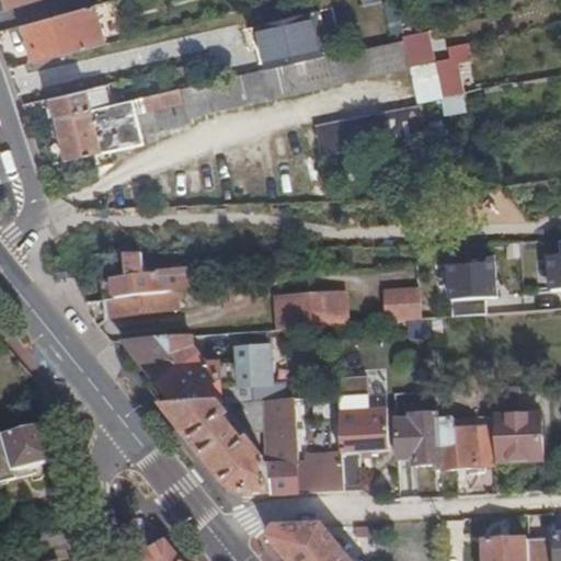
[(396,0),(400,16),(414,13),(411,0),(396,0)]
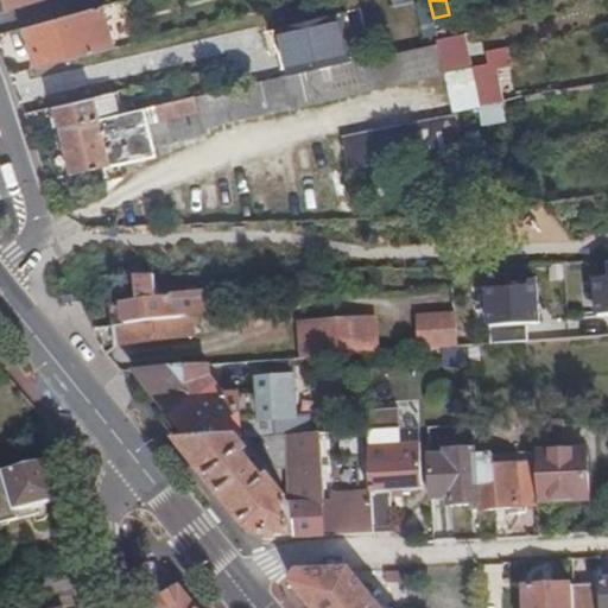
[(102,6),(30,25),(40,67),(114,48),(102,6)]
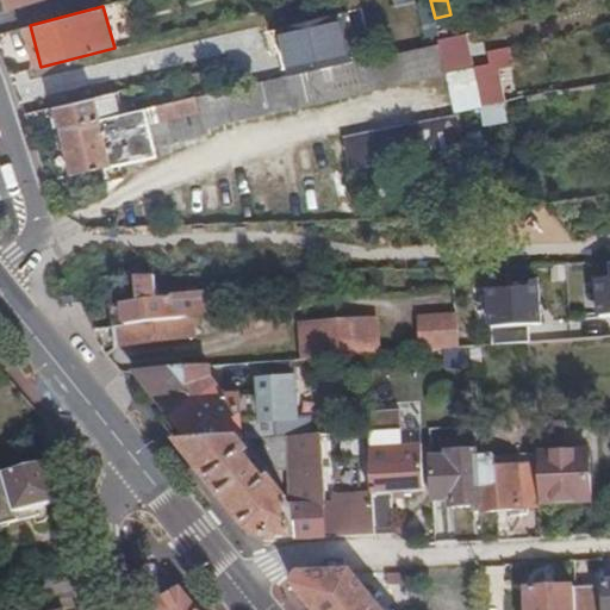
[(337,13),(286,26),(290,45),(287,47),(293,74),(349,62),(337,13)]
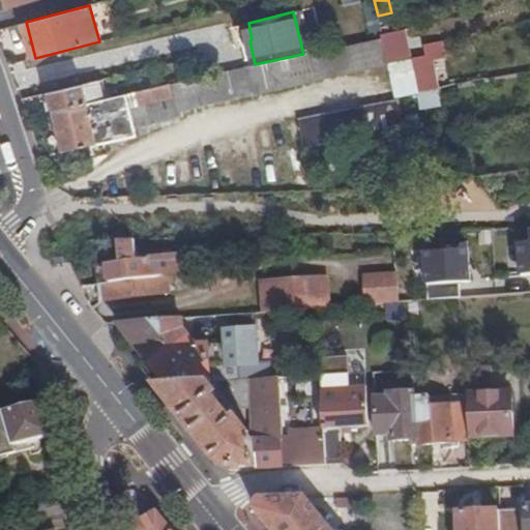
[(26,22),(20,24),(30,60),(35,58),(26,22)]
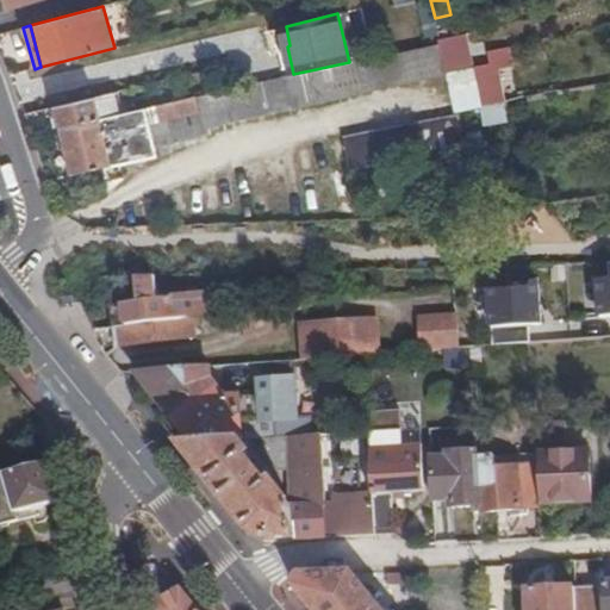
[(441,37),(441,41),(448,70),(470,68),(462,33),(441,37)]
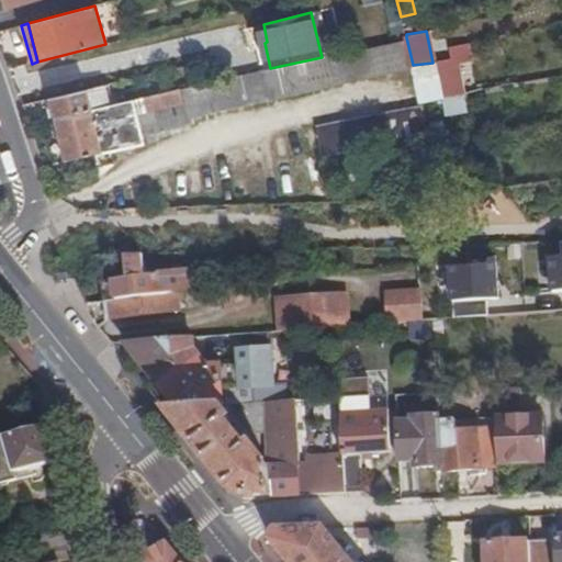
[(322,57),(270,68),(215,81),(107,105),(93,109),(57,117),(68,159),(104,152),(101,141),(105,139),(109,150),(144,142),(142,132),(188,122),(188,116),(261,100),(385,71),(413,65),(406,37),(322,57)]
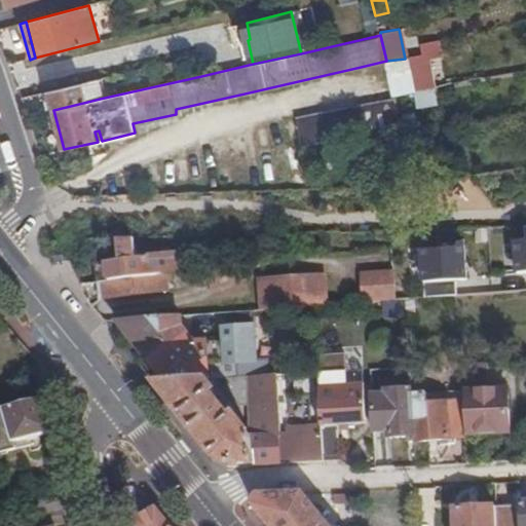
[(409,58),(416,89),(434,86),(428,58),(440,55),(437,40),(420,43),(423,55),(409,58)]
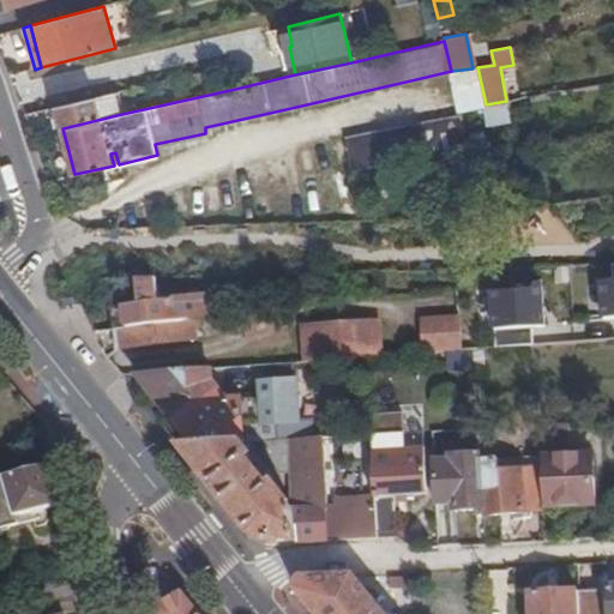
[(473,68),(451,71),(461,108),(462,109),(486,104),(477,67),(473,68)]
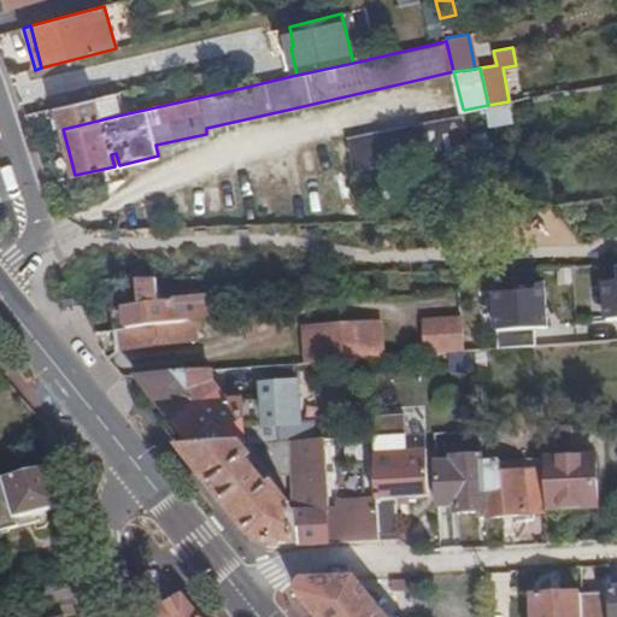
[(453,71),(423,78),(434,121),(465,115),(464,110),(463,109),(453,71)]
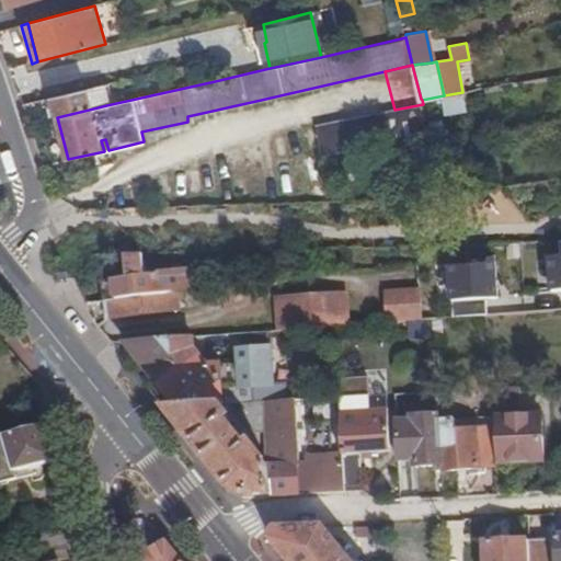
[(101,86),(88,88),(93,109),(106,105),(101,86)]
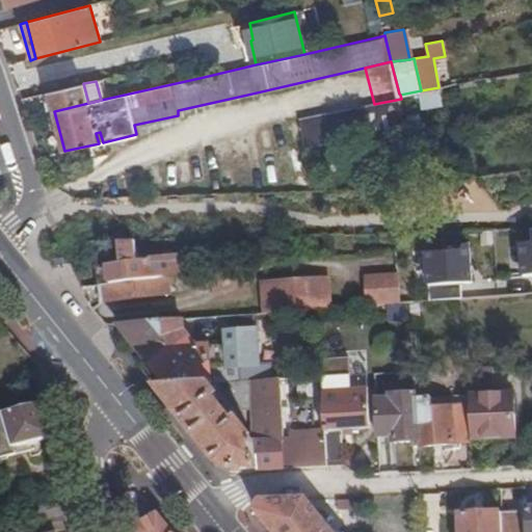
[(83,83),(49,92),(54,111),(88,103),(83,83)]
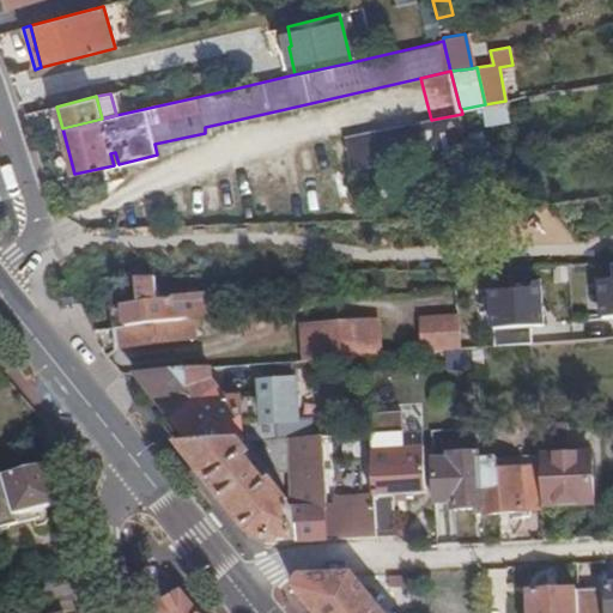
[(357,170),(369,168),(468,147),(462,114),(431,120),(350,137),(357,170)]
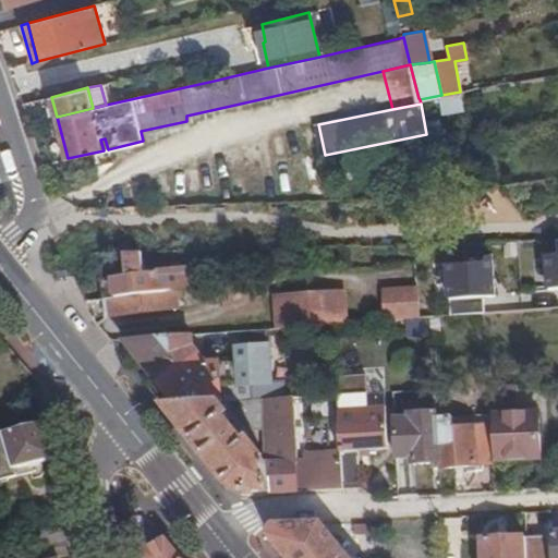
[(315,159),(293,162),(298,196),(319,193),(315,159)]
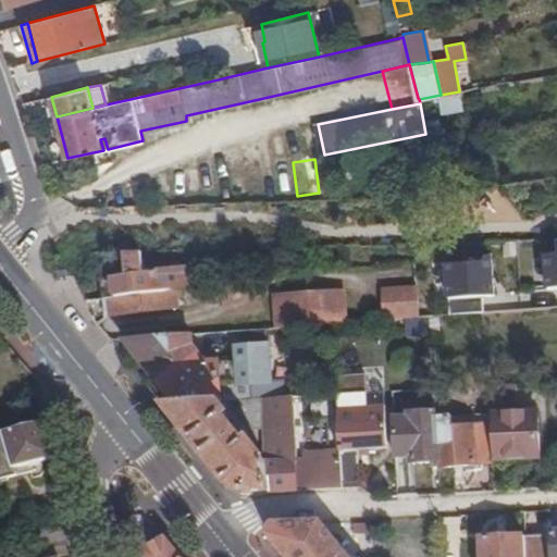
[(417,173),(420,195),(432,193),(428,172),(417,173)]
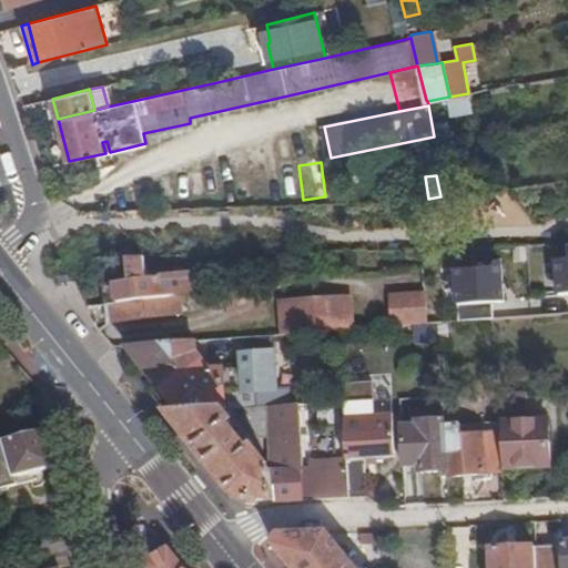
[(437,265),(435,249),(422,250),(424,267),(437,265)]
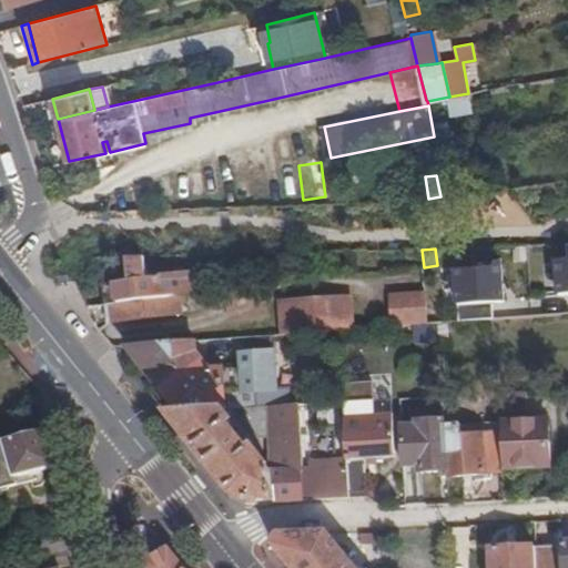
[(146,279),(144,259),(127,259),(129,281),(146,279)]
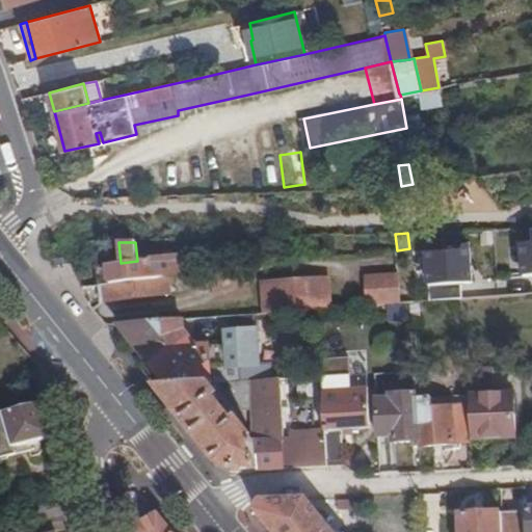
[(167,277),(181,275),(178,256),(150,259),(150,261),(138,262),(137,261),(121,263),(121,264),(98,267),(98,286),(167,277)]
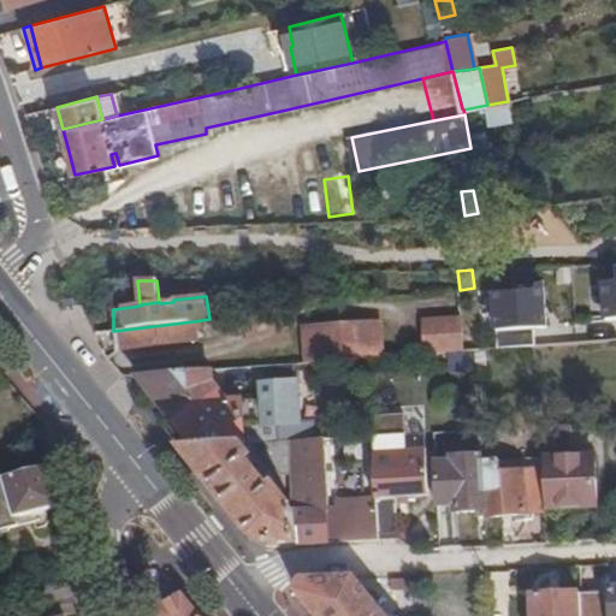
[(615,304),(558,309),(497,313),(497,317),(425,323),(426,354),(474,350),(615,341),(615,304)]
